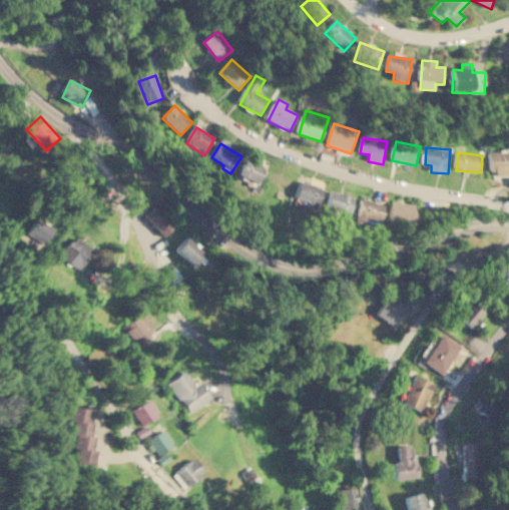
[(491,153),(492,177),(508,177),(508,153),(491,153)]
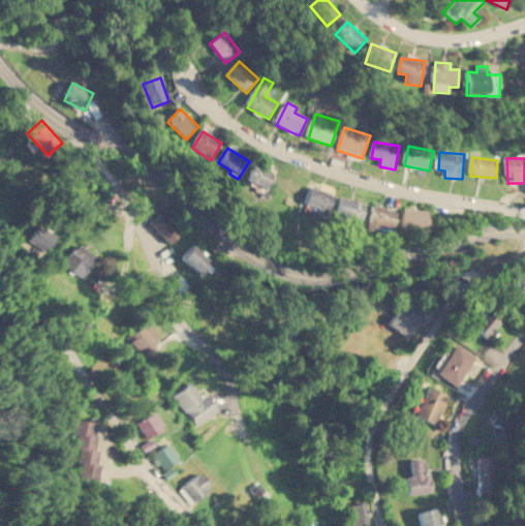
[(247,183),(271,193),(278,176),(255,165),(247,183)]
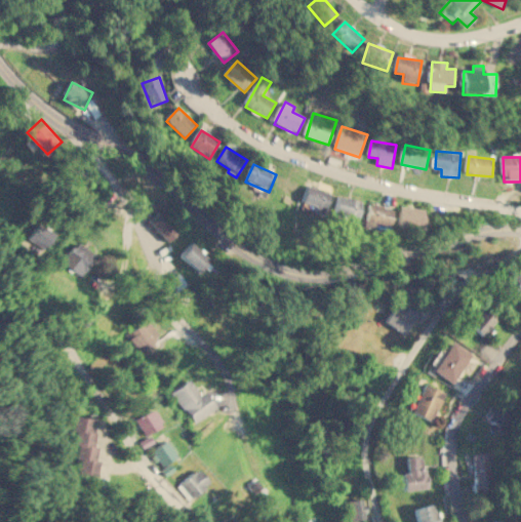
[(315,212),(326,216),(334,195),(311,187),(305,202),(318,206),(315,212)]
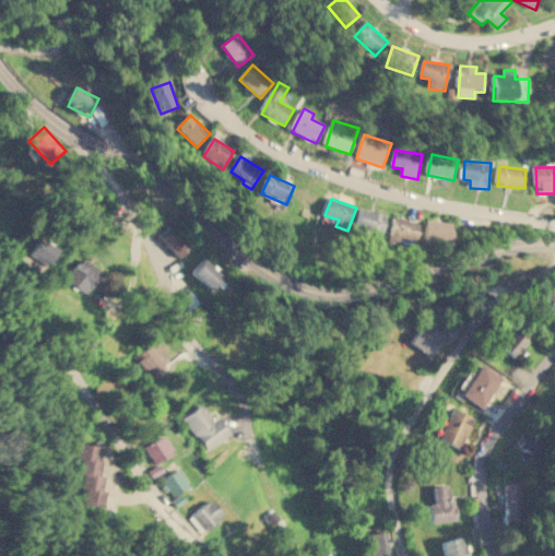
[(358,228),(385,235),(389,216),(363,210),(358,228)]
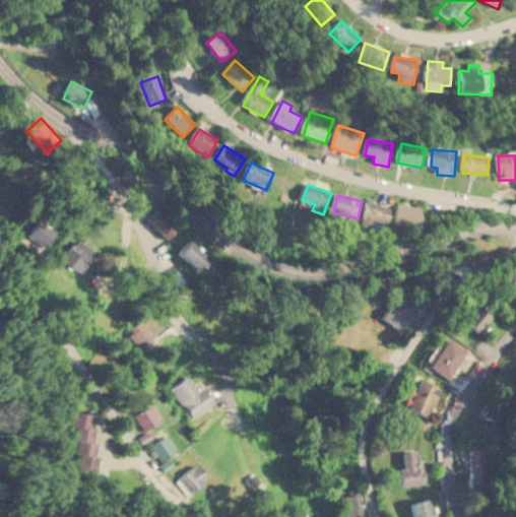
[(392,208),(367,203),(363,222),(388,228),(392,208)]
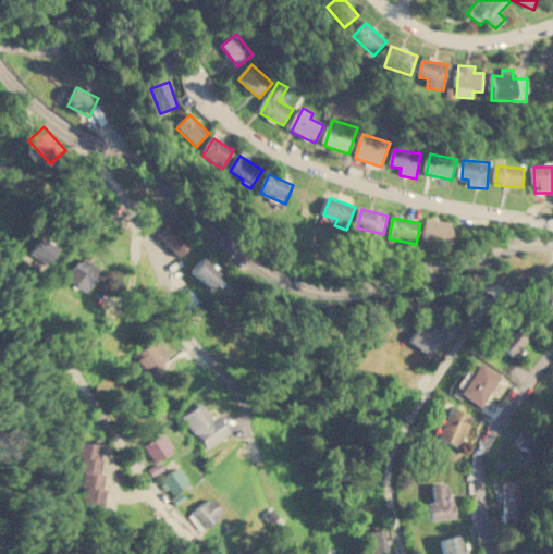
[(424,241),(450,246),(454,225),(428,220),(424,241)]
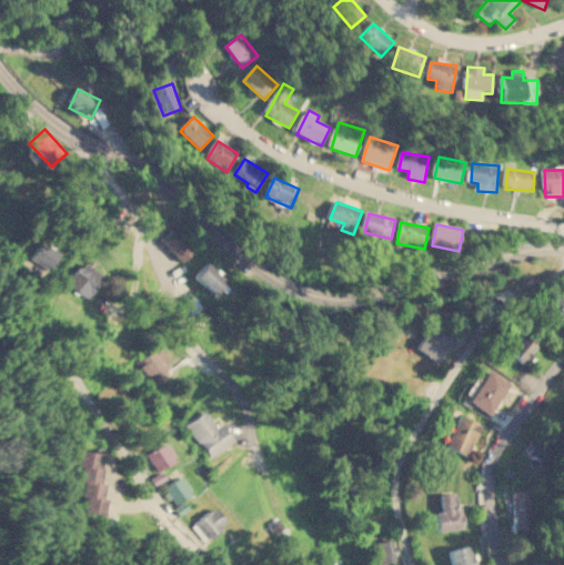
[(197,252),(175,230),(163,241),(184,263),(197,252)]
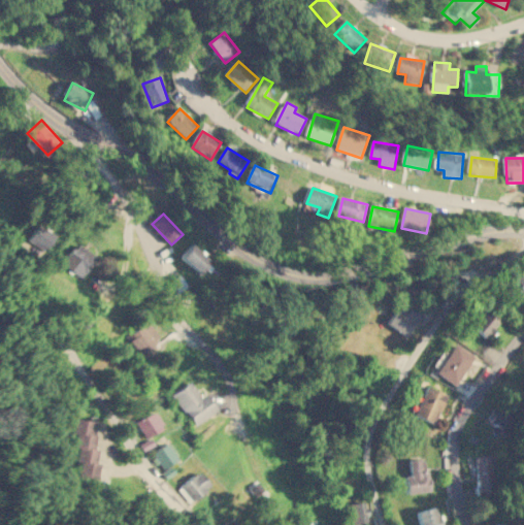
[(63,232),(39,224),(32,244),(56,253),(63,232)]
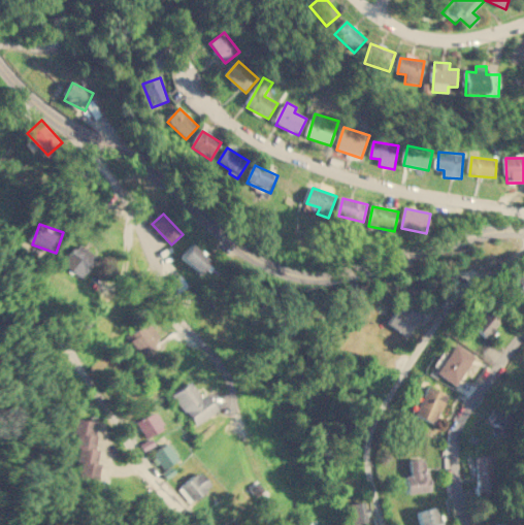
[(85,279),(99,257),(78,243),(64,266),(85,279)]
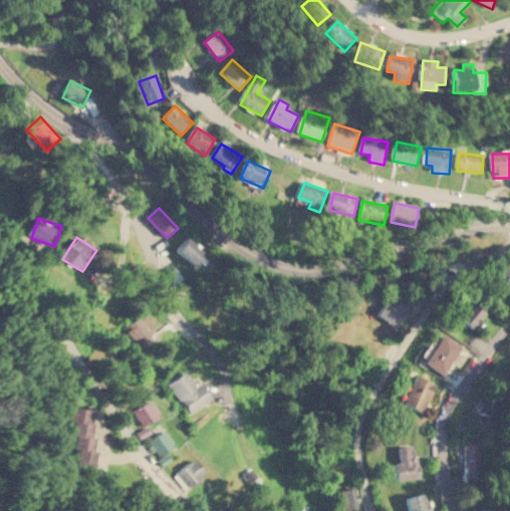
[(178,251),(197,268),(208,255),(190,239),(178,251)]
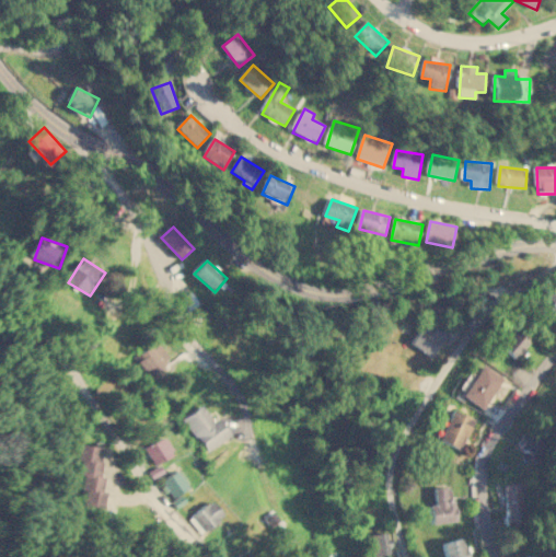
[(547,323),(555,314),(555,289),(535,311),(547,323)]
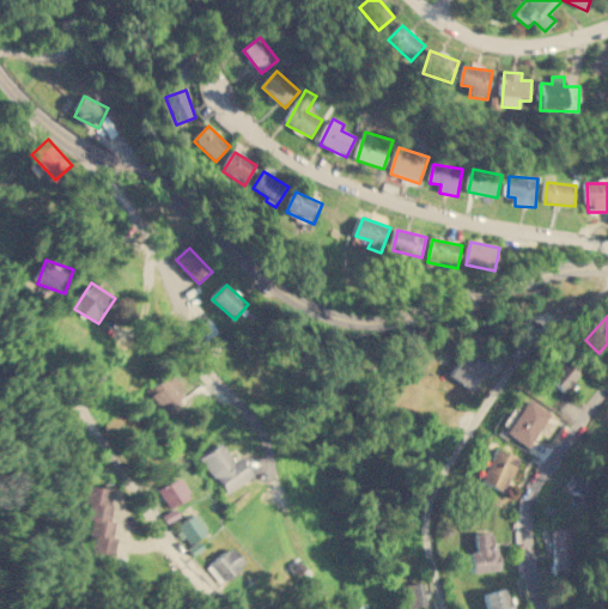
[(451,377),(476,393),(496,360),(472,346),(451,377)]
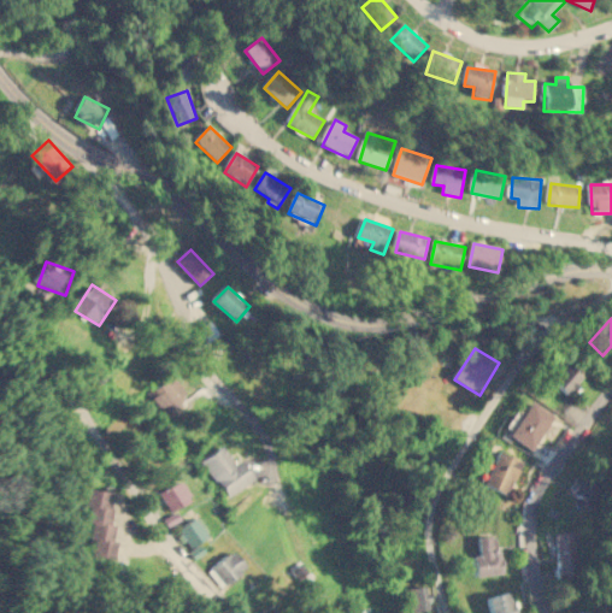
[(190,396),(176,376),(151,395),(166,414),(190,396)]
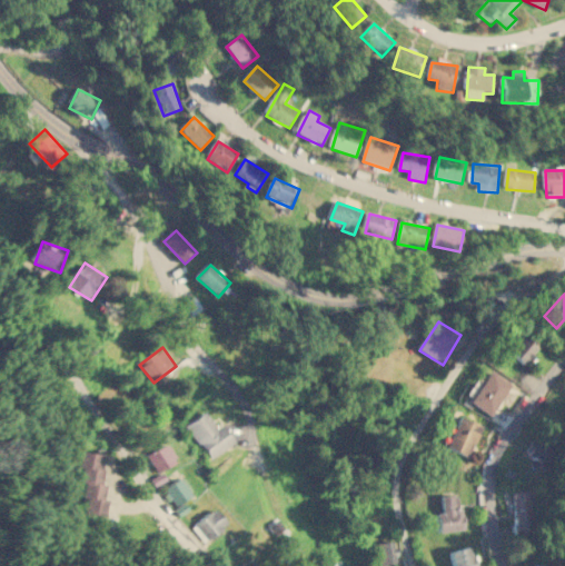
[(496,418),(515,385),(492,371),(473,405),(496,418)]
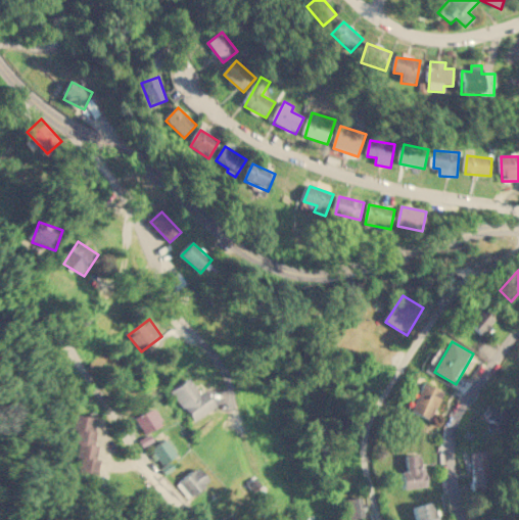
[(173,392),(196,423),(218,408),(206,392),(202,394),(191,379),(173,392)]
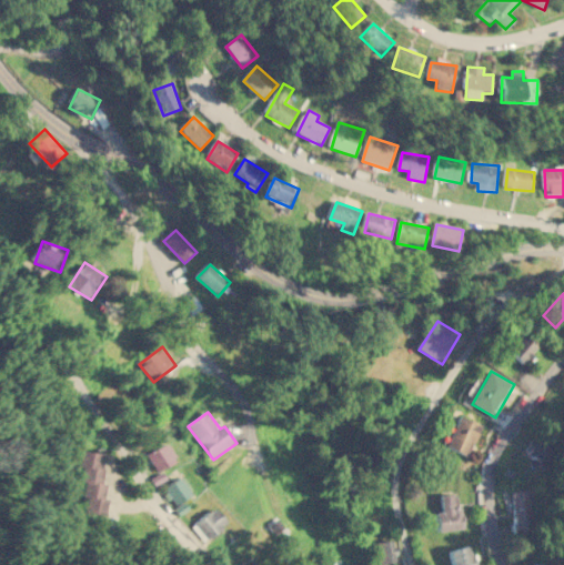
[(483,425),(457,416),(445,452),(472,461),(483,425)]
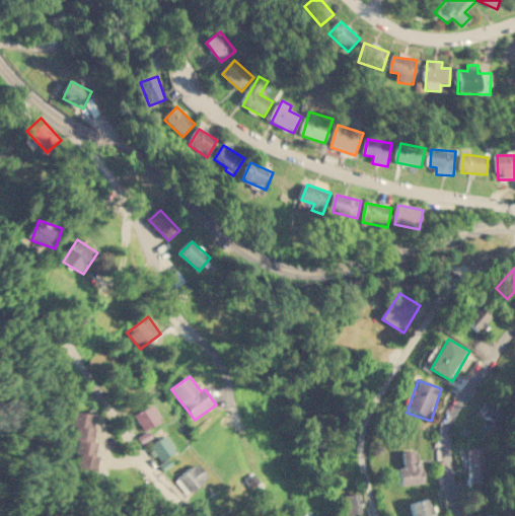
[(146,433),(164,422),(154,404),(136,416),(146,433)]
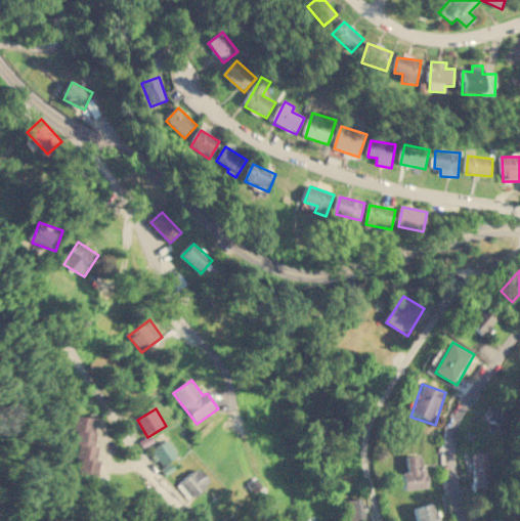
[(514,416),(495,408),(489,423),(508,431),(514,416)]
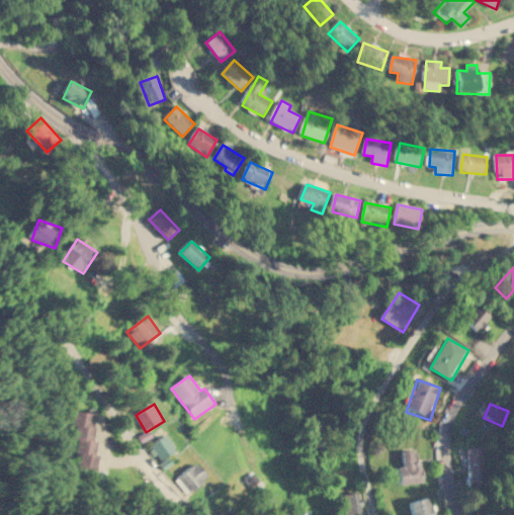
[(78,468),(94,470),(99,428),(91,427),(93,415),(76,413),(72,453),(80,454),(78,468)]
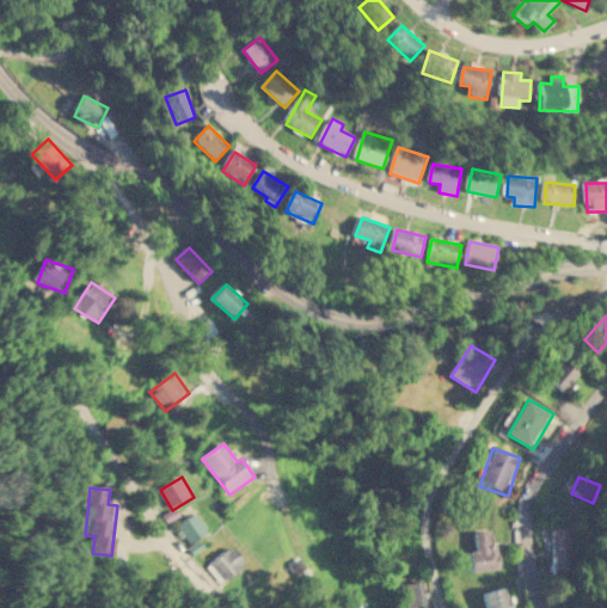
[(179,527),(192,545),(208,533),(196,515),(179,527)]
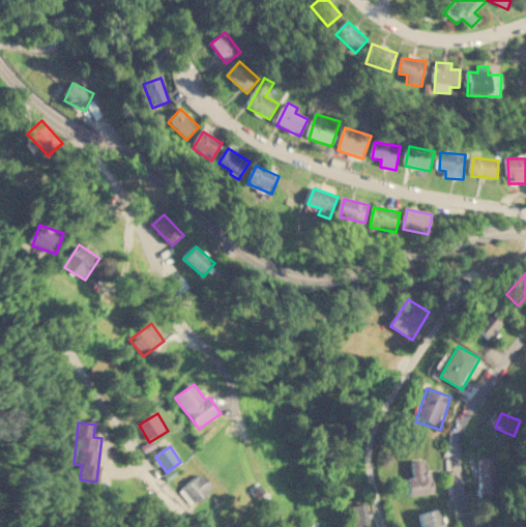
[(435,495),(431,461),(412,463),(414,478),(408,479),(410,497),(435,495)]
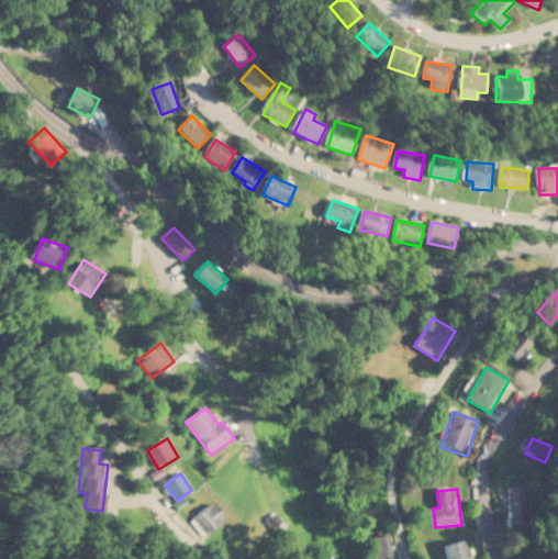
[(300,540),(277,515),(266,525),(288,550),(300,540)]
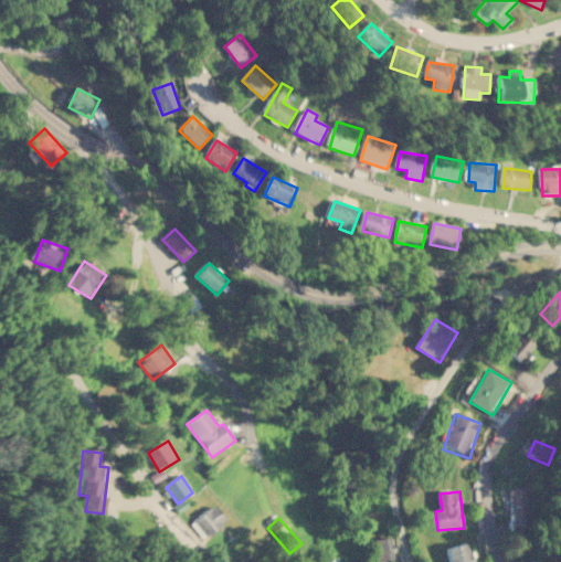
[(398,561),(397,539),(374,540),(376,561),(398,561)]
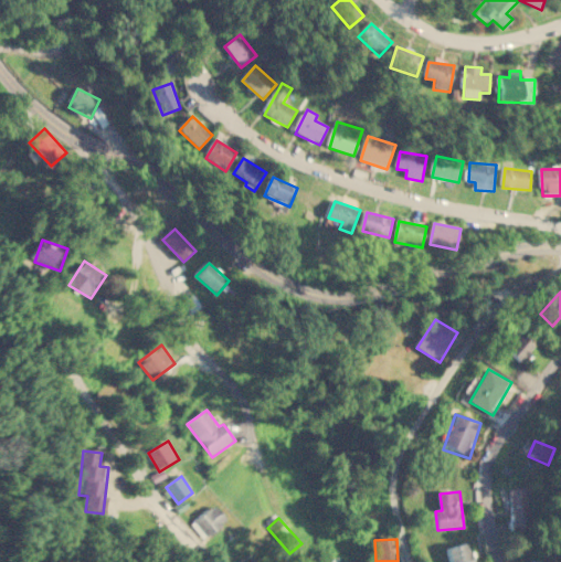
[(476,561),(472,543),(450,550),(452,561),(476,561)]
